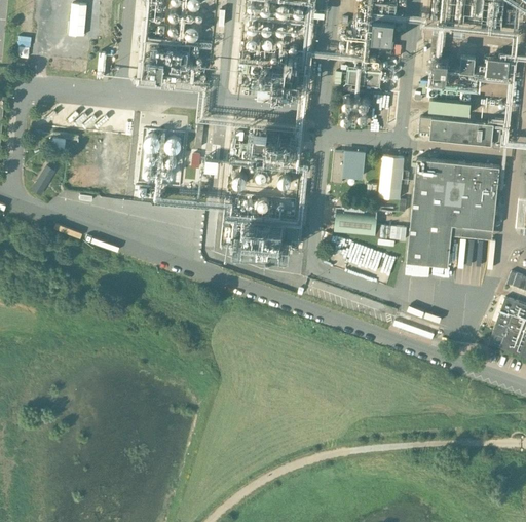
[(21,0),(17,59),(30,59),(33,0),(21,0)]
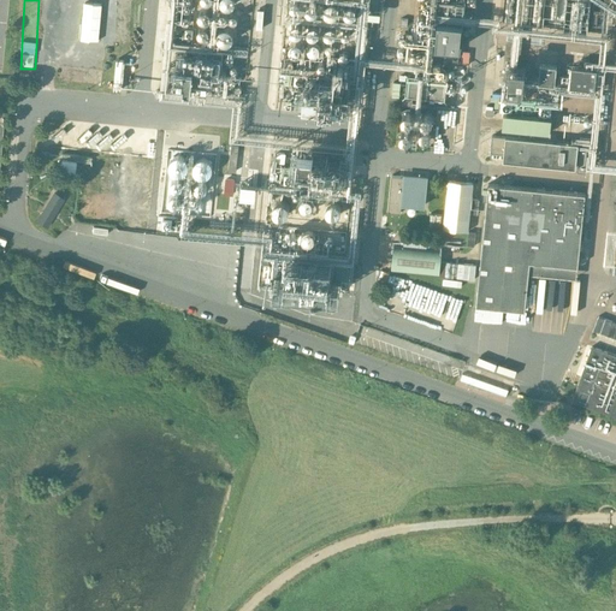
[(66,0),(64,41),(99,43),(102,6),(99,6),(99,0),(66,0)]
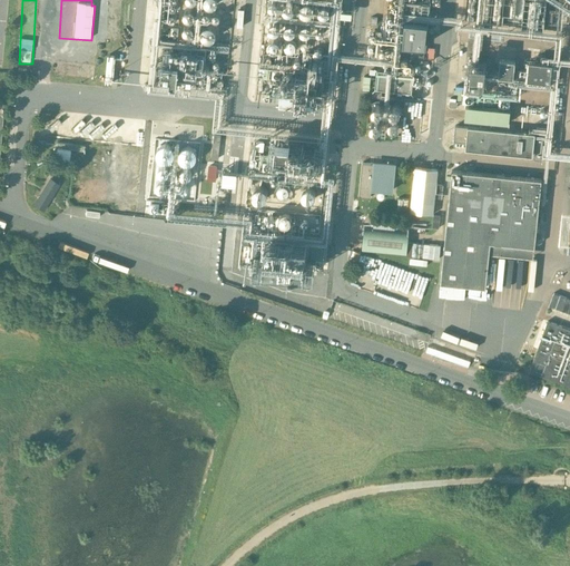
[(106,44),(120,44),(121,3),(107,3),(106,44)]
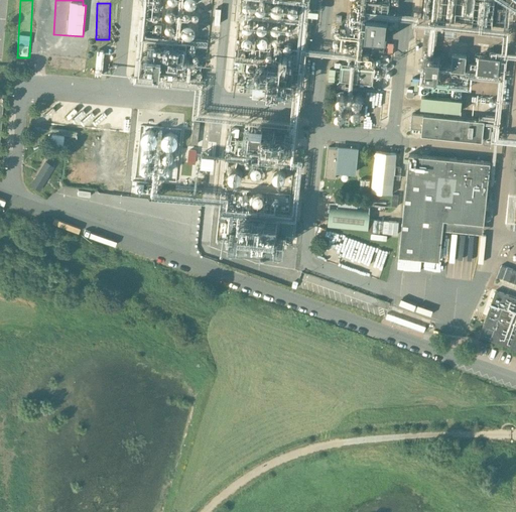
[(332,122),(366,123),(369,59),(384,59),(386,22),(356,20),(354,70),(340,69),(339,84),(346,85),(346,93),(341,93),(340,97),(333,96),(332,122)]
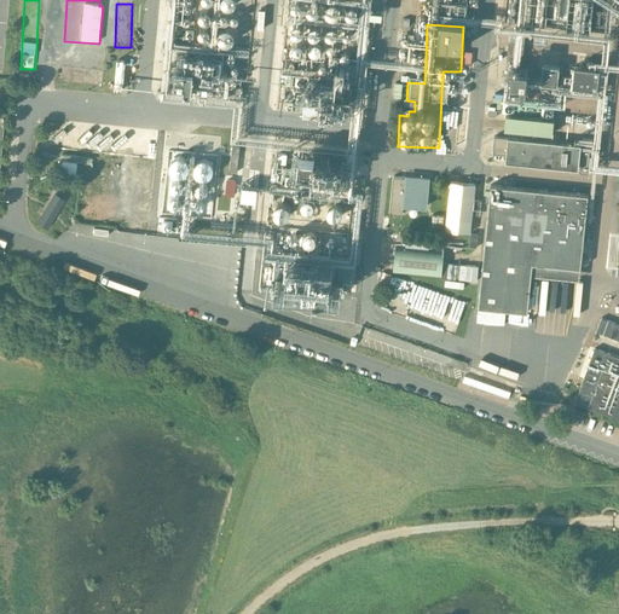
[(491,164),(579,171),(580,146),(593,148),(597,71),(571,69),(570,79),(557,77),(559,69),(538,68),(538,74),(504,71),(499,132),(553,135),(554,119),(560,119),(561,94),(580,96),(579,119),(571,119),(571,126),(579,127),(578,146),(493,140),(491,164)]
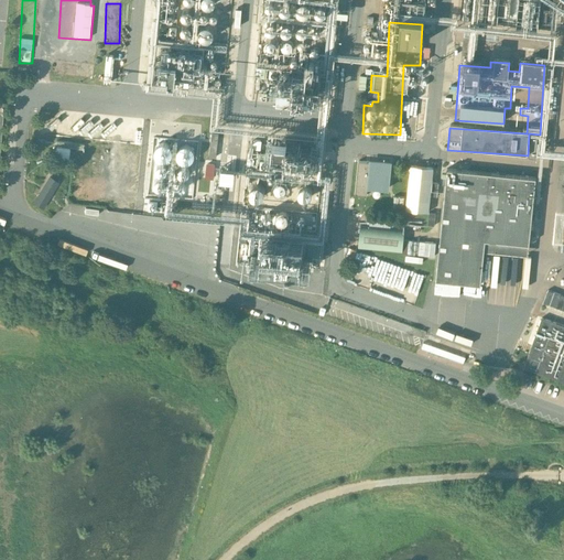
[(281,100),(282,93),(279,92),(282,75),(269,72),(263,97),(281,100)]
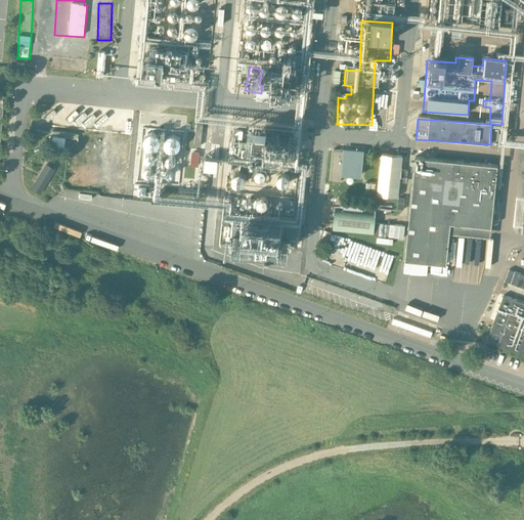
[(427,117),(466,123),(466,117),(427,112),(427,117)]
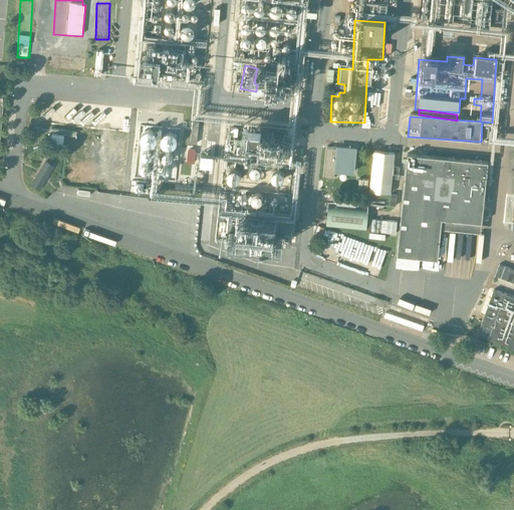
[(106,117),(105,129),(120,130),(121,117),(106,117)]
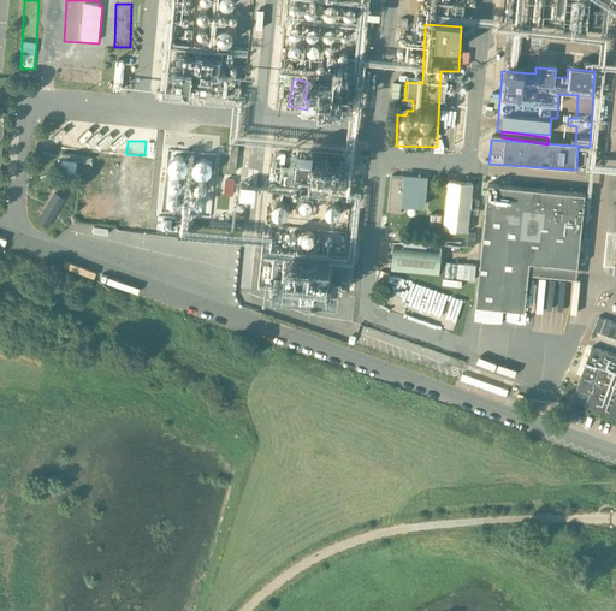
[(165,152),(160,235),(260,241),(258,273),(253,284),(256,291),(336,296),(350,262),(341,241),(318,250),(315,250),(306,230),(274,229),(271,238),(254,231),(252,224),(238,224),(234,211),(229,213),(229,206),(226,202),(226,218),(219,221),(209,220),(211,208),(207,202),(208,191),(211,190),(209,187),(213,178),(214,155),(165,152)]
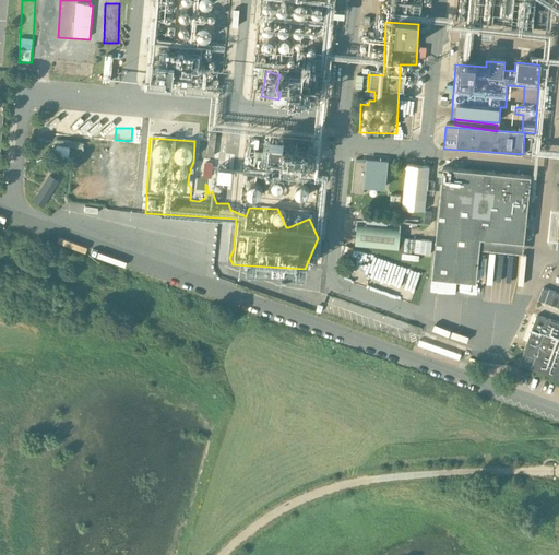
[(54,146),(54,157),(66,157),(66,146),(54,146)]
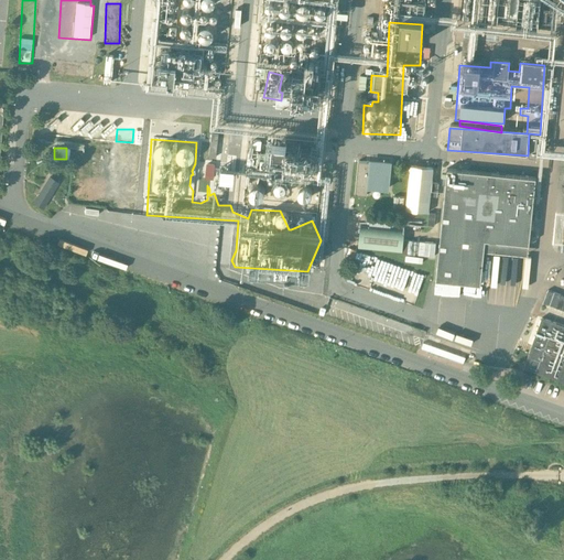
[(519,161),(524,160),(524,155),(499,157),(500,171),(519,170),(519,161)]
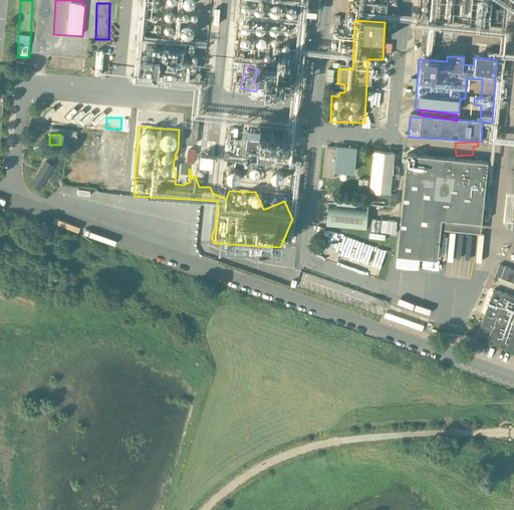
[(337,150),(335,174),(355,175),(356,151),(337,150)]
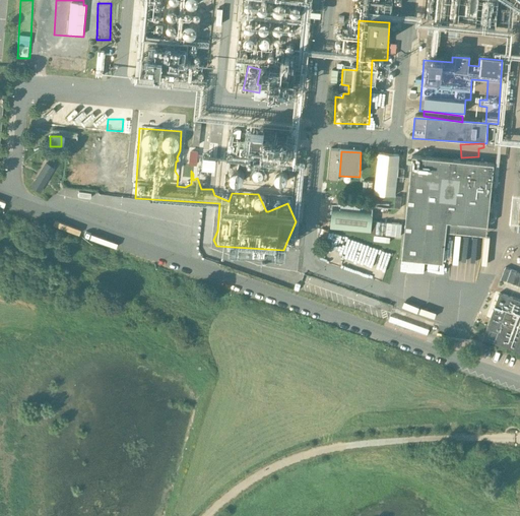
[(77,185),(79,154),(66,153),(65,184),(77,185)]
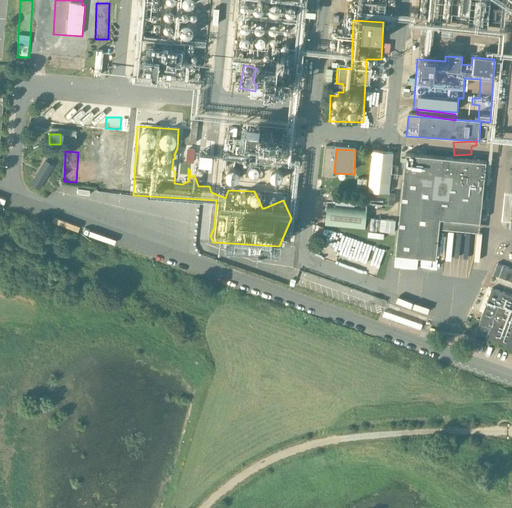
[(368,194),(389,196),(394,156),(372,153),(368,194)]
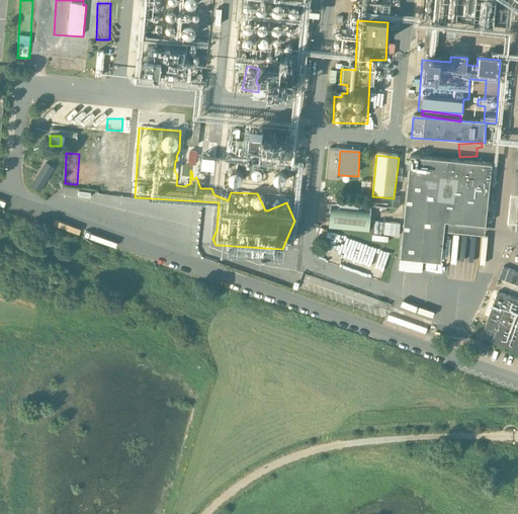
[(198,168),(209,168),(210,159),(199,158),(198,168)]
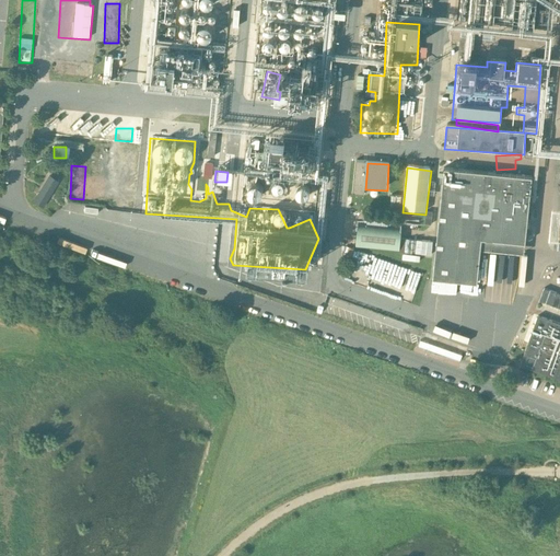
[(532,180),(444,171),(433,281),(477,286),(480,252),(524,256),(532,180)]
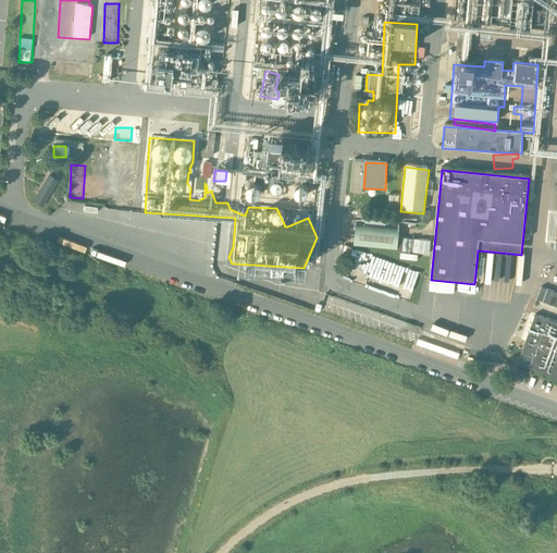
[(57,181),(48,175),(33,199),(41,204),(57,181)]
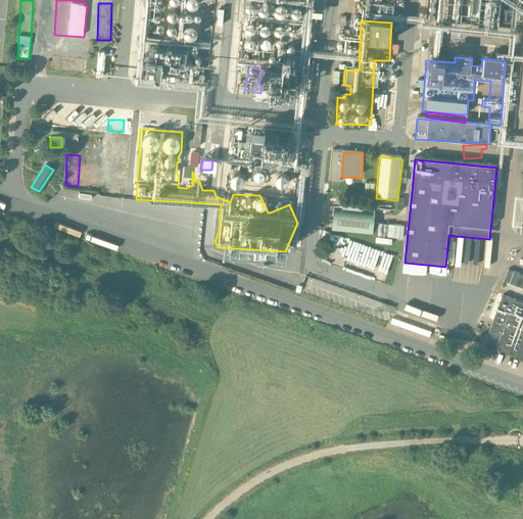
[(376,177),(377,167),(367,166),(365,176),(376,177)]
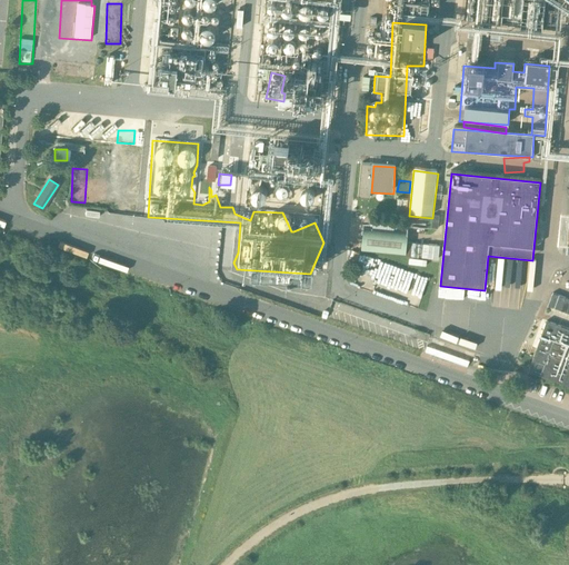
[(366,217),(368,204),(355,202),(352,215),(366,217)]
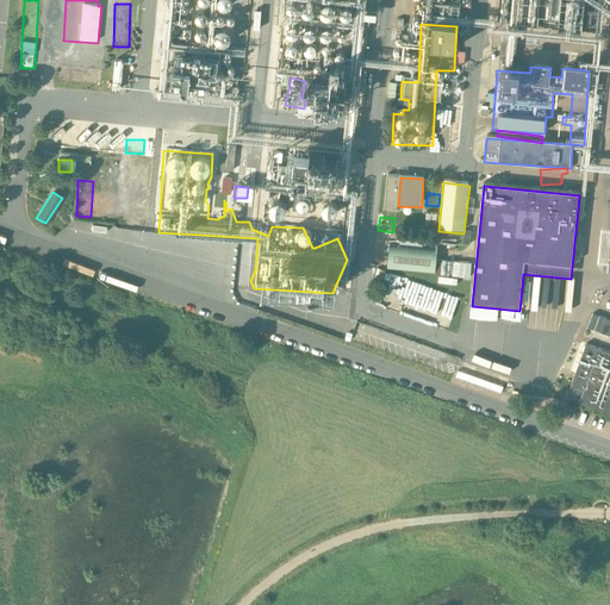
[(437,251),(390,247),(387,273),(435,278),(437,251)]
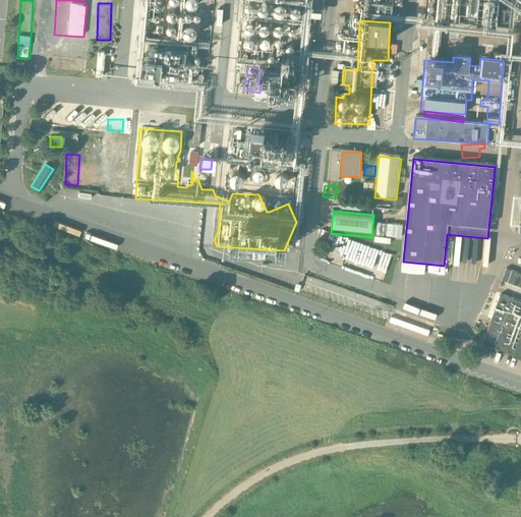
[(314,261),(310,277),(327,281),(331,265),(314,261)]
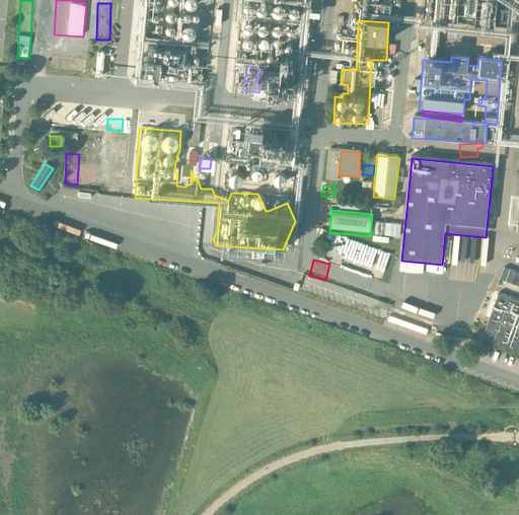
[(518,273),(503,268),(499,282),(518,287),(518,273)]
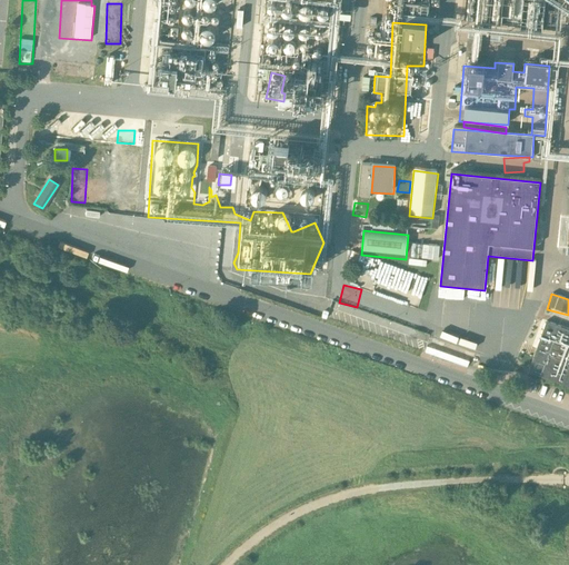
[(368,333),(372,321),(307,299),(303,311),(368,333)]
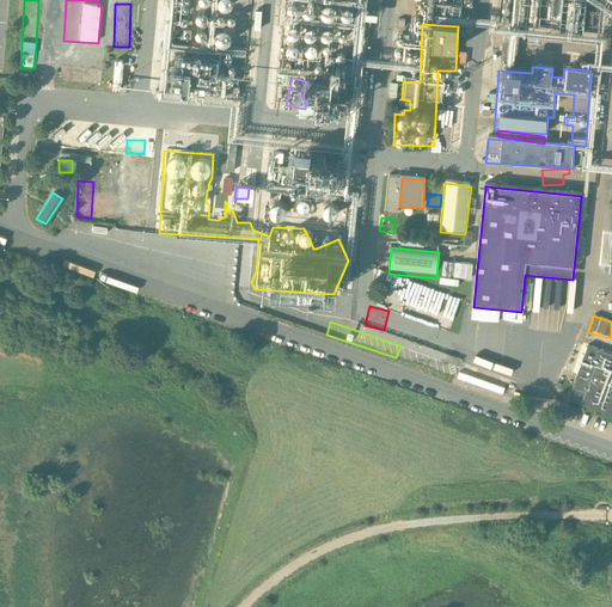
[(611,355),(588,347),(568,400),(569,400),(611,416),(611,355)]
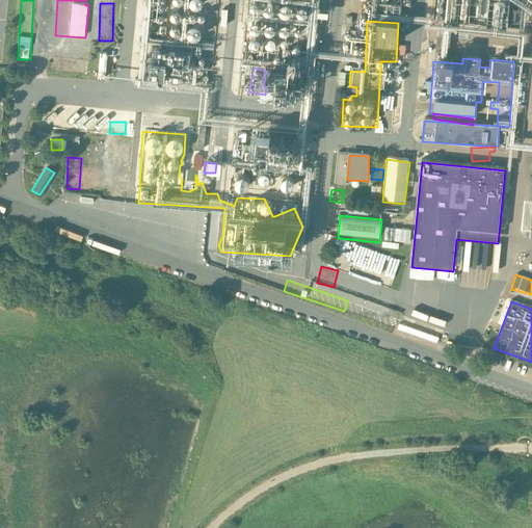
[(394,331),(398,317),(363,305),(357,318),(394,331)]
